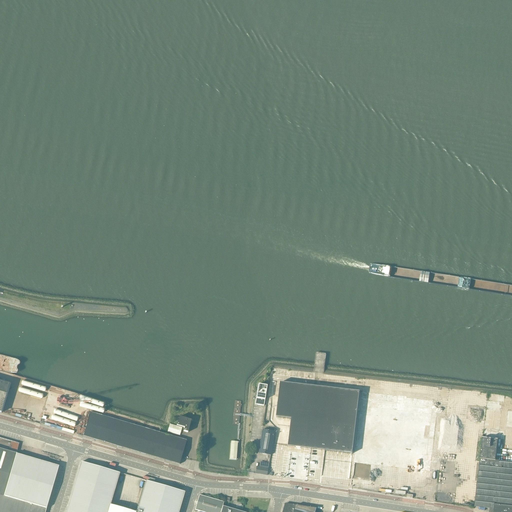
[(0,381),(0,412),(1,413),(9,387),(9,384),(0,381)]
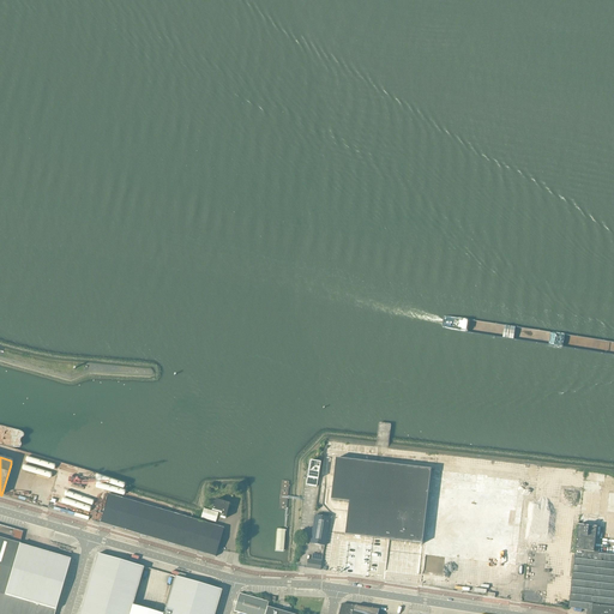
[(345,535),(425,545),(428,517),(431,497),(433,470),(336,459),(331,500),(349,503),(345,535)]
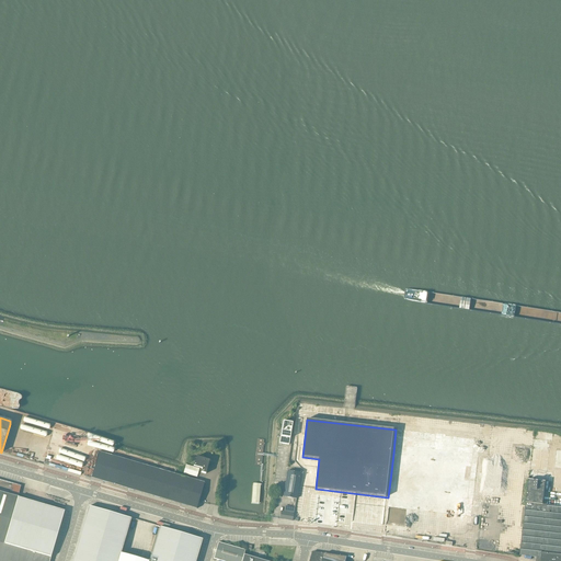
[(281,437),(289,438),(293,423),(283,422),(281,437)]
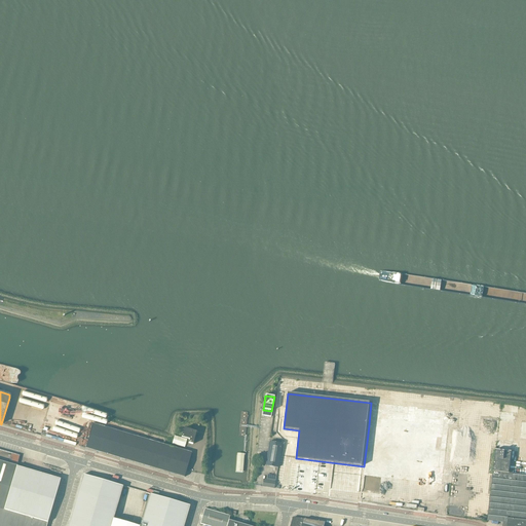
[(41,436),(77,445),(84,414),(50,405),(50,404),(36,401),(32,418),(45,421),(41,436)]
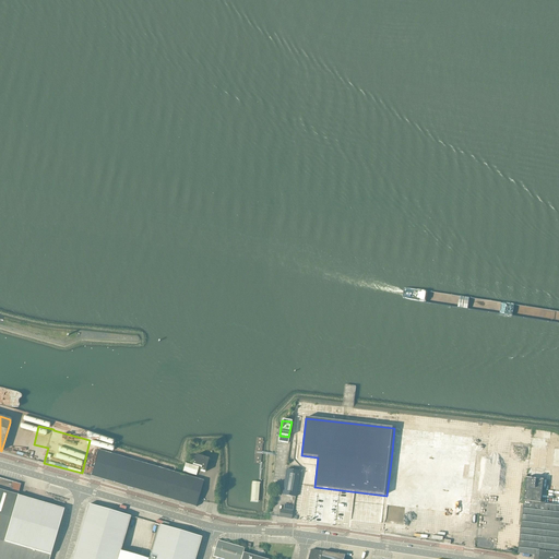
[(98,451),(91,476),(195,508),(198,500),(203,482),(98,451)]
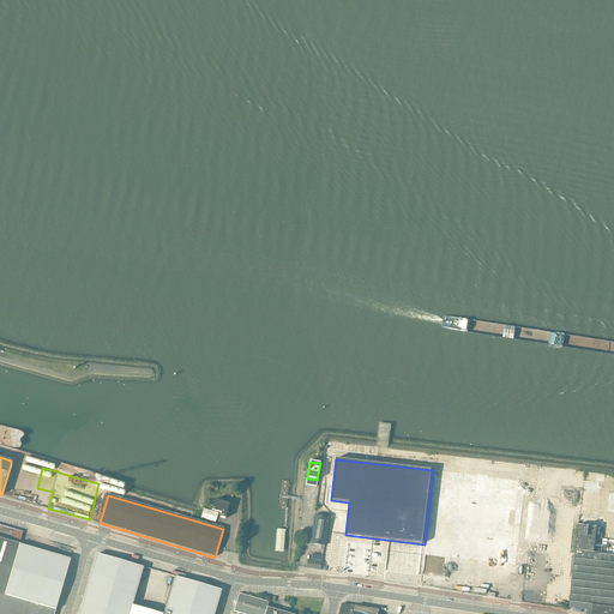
[(229,505),(215,500),(212,510),(221,513),(220,517),(224,519),(229,505)]
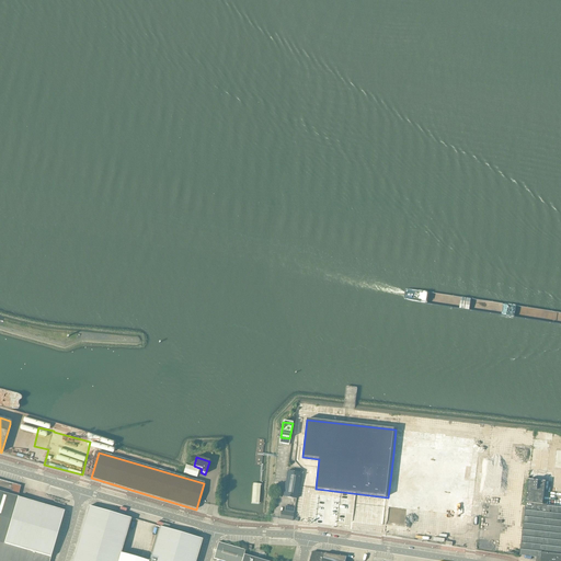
[(186,465),(183,473),(196,477),(199,469),(186,465)]
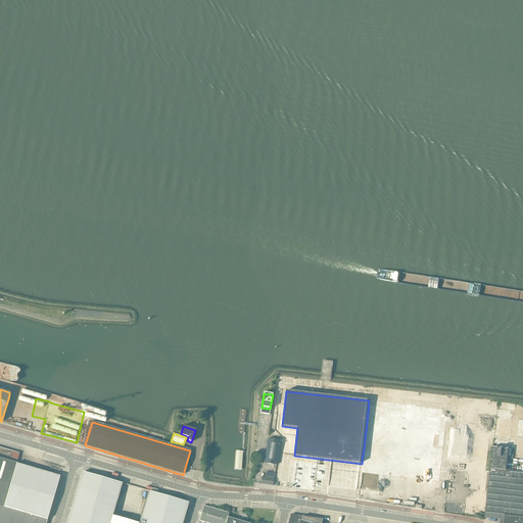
[(264,464),(276,466),(280,441),(268,439),(264,464)]
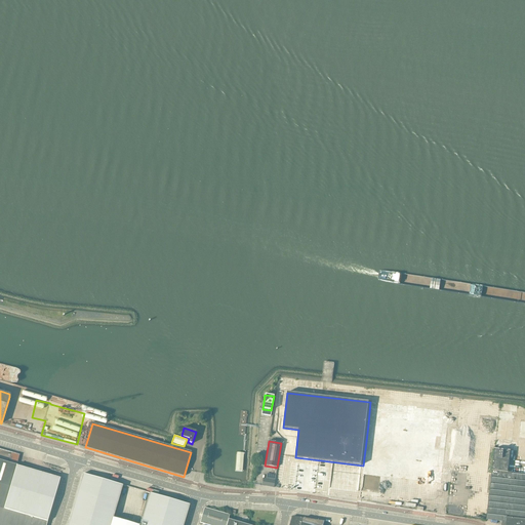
[(492,471),(486,520),(501,521),(501,524),(524,524),(524,474),(508,473),(510,453),(510,451),(495,449),(494,449),(494,452),(492,471)]
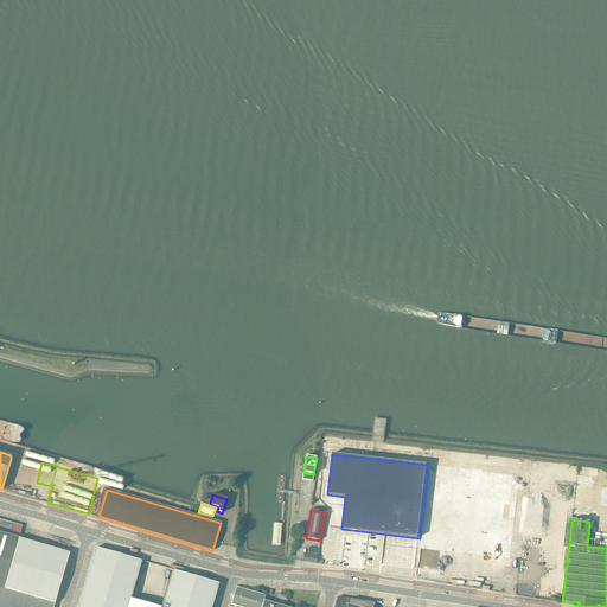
[(70,553),(19,538),(0,532),(0,606),(53,606),(55,604),(70,553)]
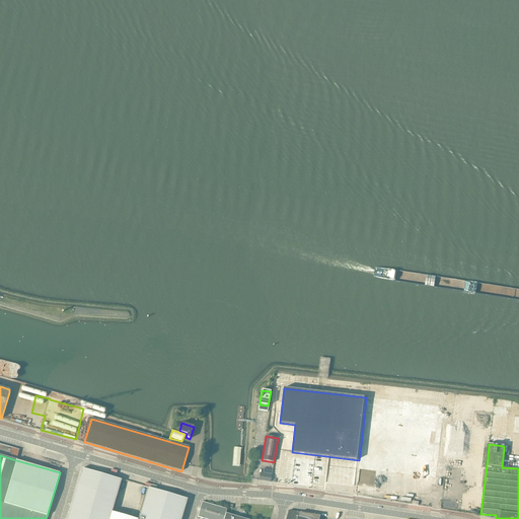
[(312,472),(323,474),(325,461),(292,457),(289,485),(310,488),(312,472)]
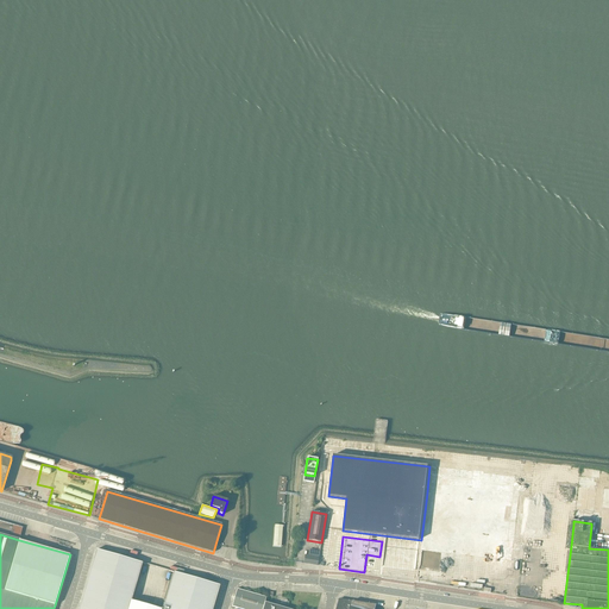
[(212,608),(219,585),(174,572),(162,608),(129,608),(142,563),(96,550),(79,608),(212,608)]
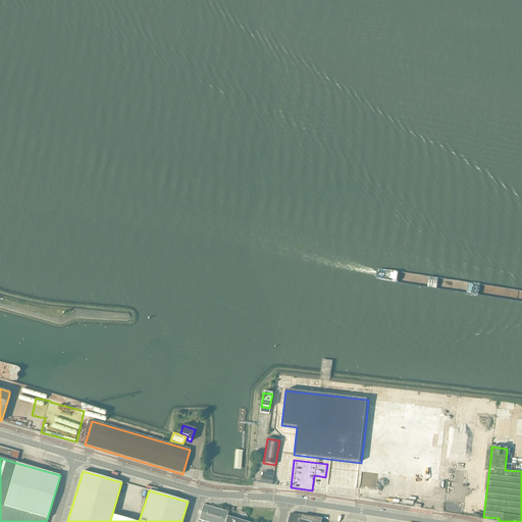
[(261,476),(260,483),(272,485),(273,478),(261,476)]
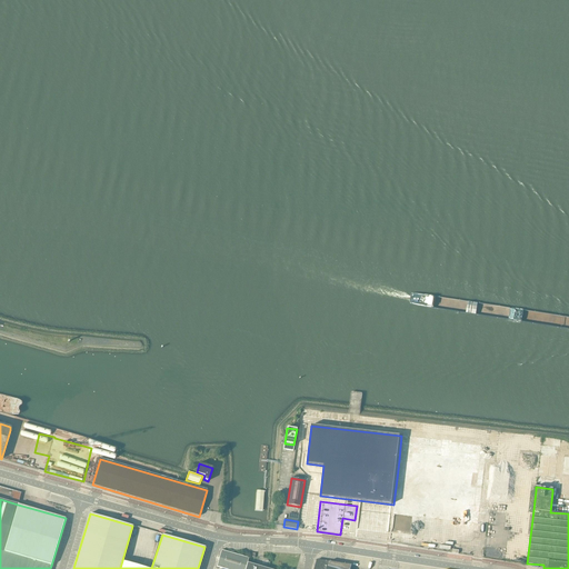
[(249,558),(221,550),(217,567),(223,568),(268,568),(247,562),(249,558)]
